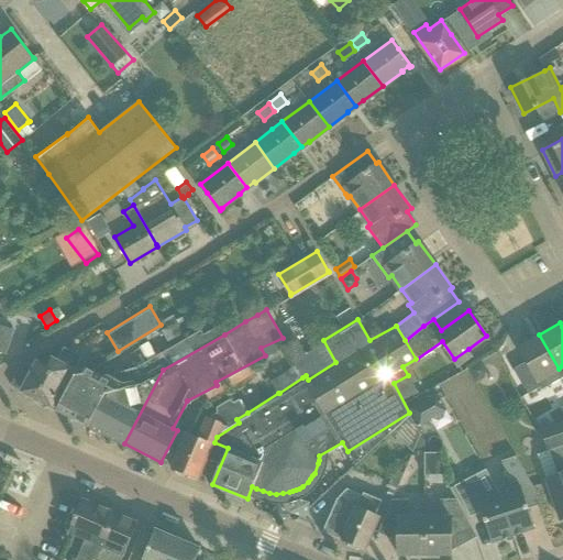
[(0,351),(6,353),(14,329),(0,324),(0,351)]
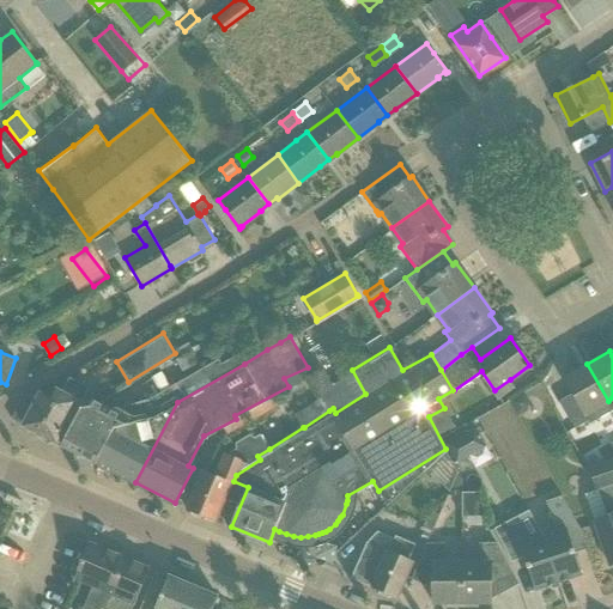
[(56,440),(62,444),(97,462),(115,427),(156,416),(177,402),(244,364),(238,353),(220,361),(218,358),(147,399),(113,408),(111,410),(92,400),(79,402),(77,402),(56,440)]
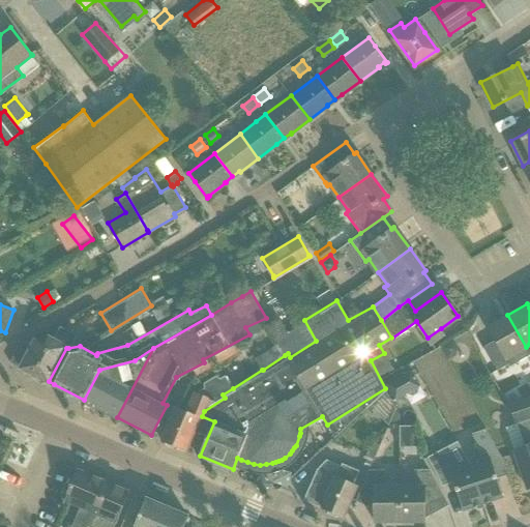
[(483,346),(494,363),(497,369),(509,360),(511,363),(529,354),(526,347),(507,315),(488,325),(495,339),(483,346)]
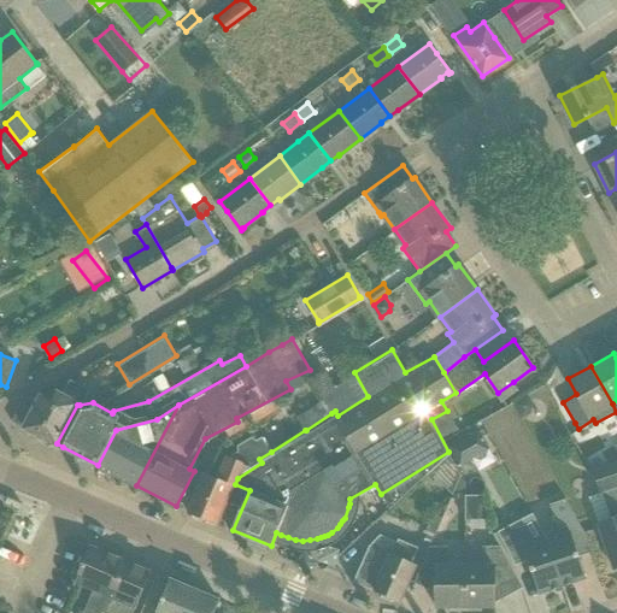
[(322,390),(319,393),(323,399),(331,413),(335,411),(338,416),(368,396),(354,372),(334,384),(322,390)]
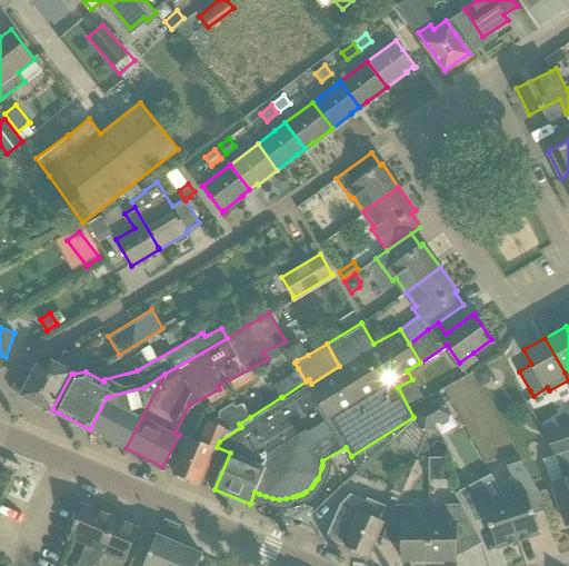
[(20,369),(11,387),(52,409),(71,374),(73,374),(82,359),(65,349),(57,364),(52,361),(48,369),(38,365),(36,369),(28,365),(20,369)]
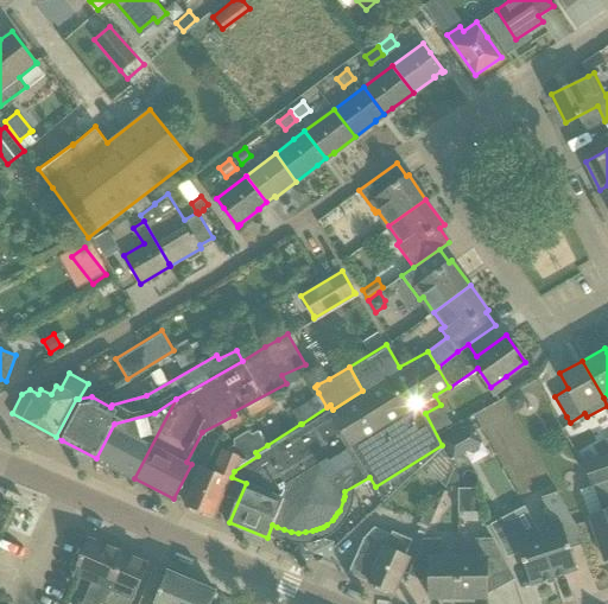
[(318,393),(292,408),(302,424),(327,407),(318,393)]
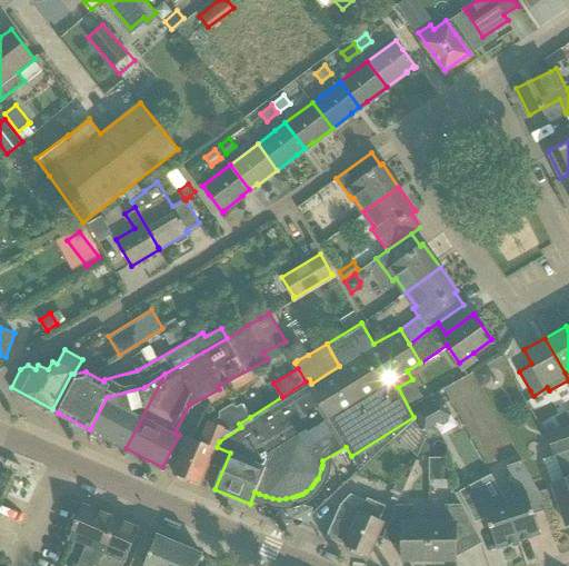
[(90,429),(126,448),(165,374),(145,387),(107,397),(90,429)]
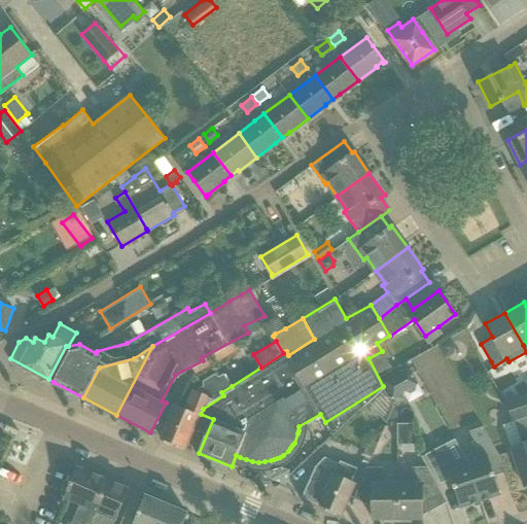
[(161,437),(165,439),(165,441),(171,444),(174,442),(185,447),(200,414),(201,414),(203,409),(223,395),(221,392),(232,386),(224,371),(218,375),(214,373),(202,380),(203,394),(196,391),(192,390),(185,409),(174,405),(169,418),(161,437)]
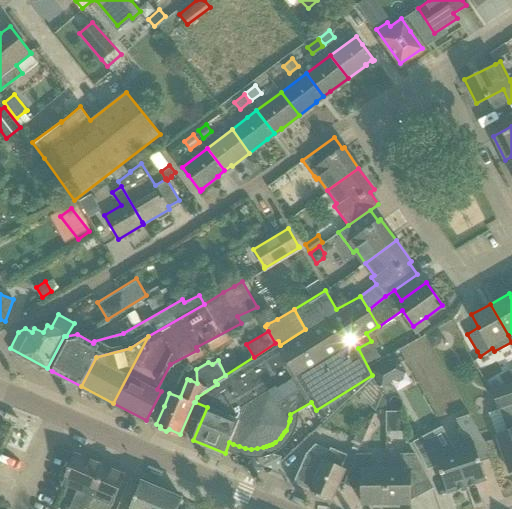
[(385,362),(371,370),(380,385),(394,378),(385,362)]
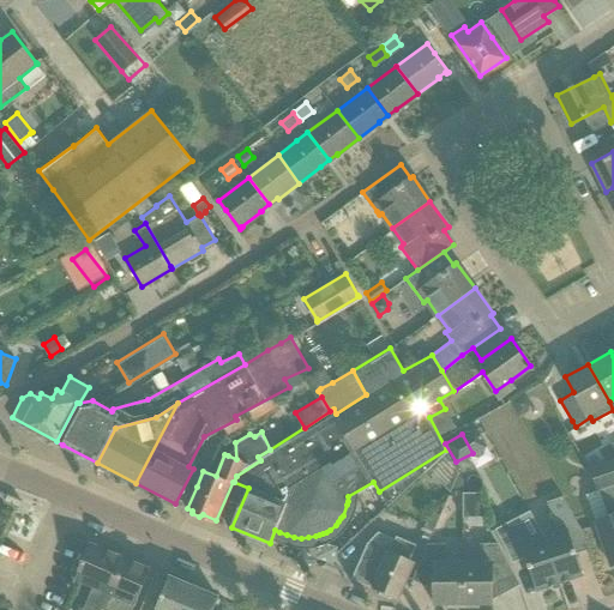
[(458,471),(446,451),(428,467),(450,490),(458,471)]
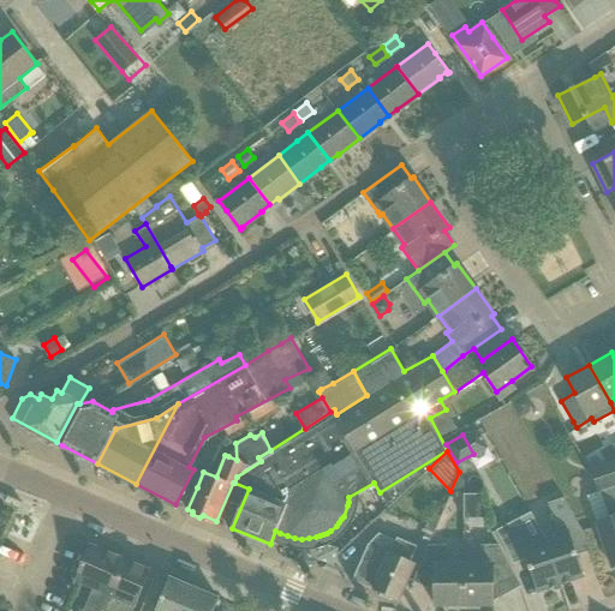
[(614,457),(589,466),(597,490),(599,490),(608,516),(596,520),(611,565),(614,563),(614,457)]
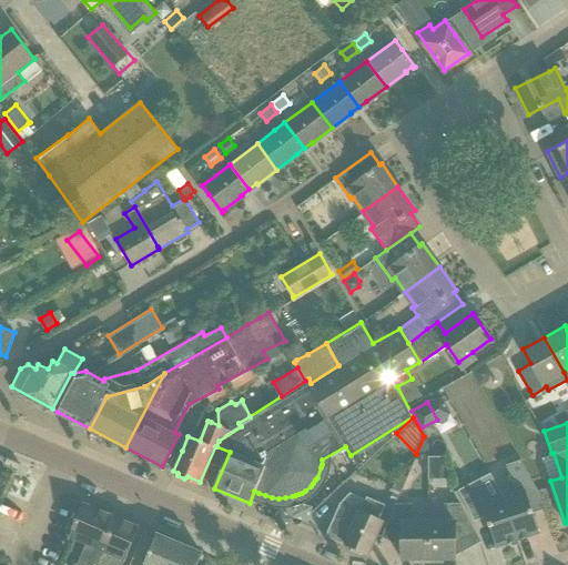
[(416,454),(415,457),(428,457),(428,455),(427,443),(424,436),(416,454)]
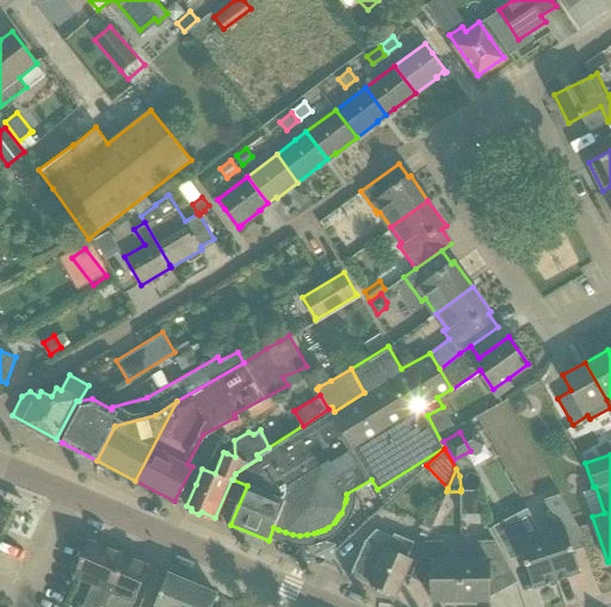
[(460,513),(485,512),(477,489),(461,489),(461,491),(460,513)]
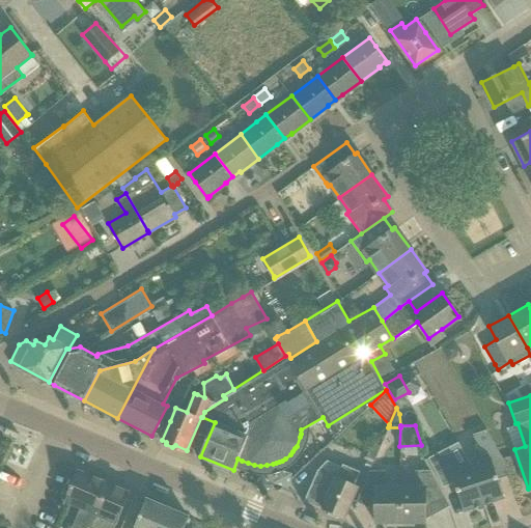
[(492,459),(501,455),(486,428),(475,433),(483,459),(470,463),(483,503),(504,497),(492,459)]
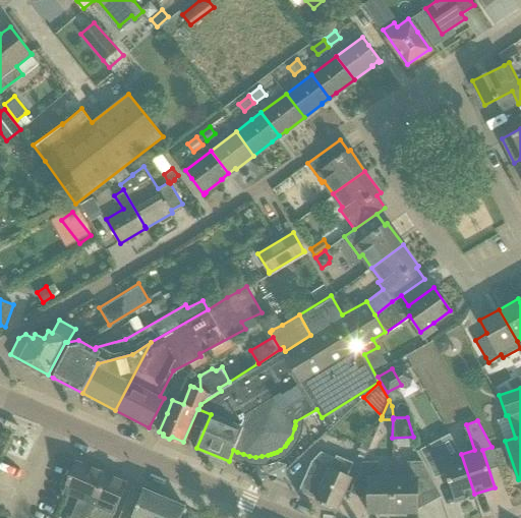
[(455,501),(474,494),(461,454),(450,433),(419,448),(435,476),(446,472),(455,501)]
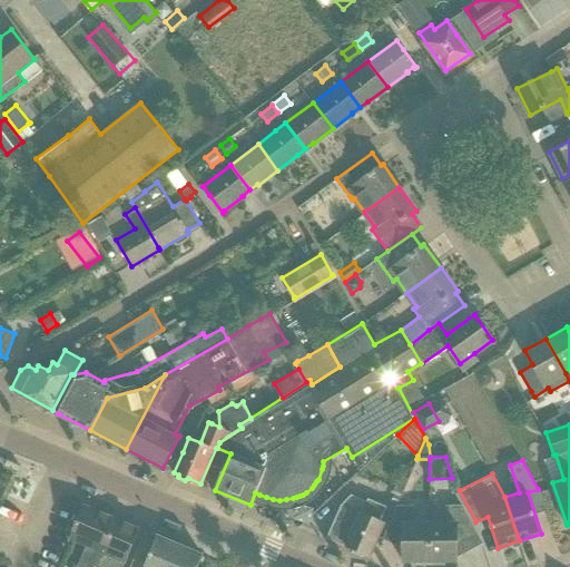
[(326,537),(352,547),(352,551),(361,556),(364,553),(370,555),(379,535),(383,522),(380,521),(386,505),(367,497),(365,501),(351,495),(341,504),(326,537)]
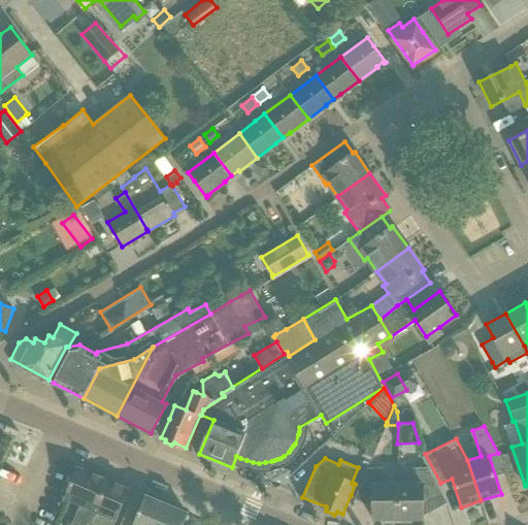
[(108,480),(77,466),(64,497),(79,503),(70,524),(88,524),(89,524),(108,480)]
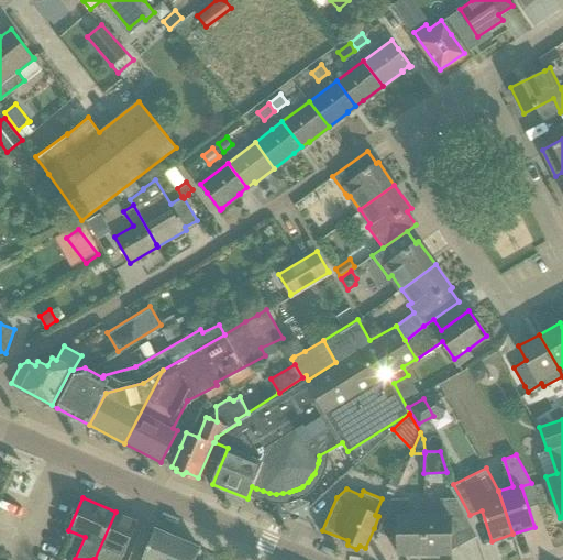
[(410,557),(424,557),(424,515),(408,515),(408,497),(392,497),(377,530),(398,539),(398,555),(410,555),(410,557)]
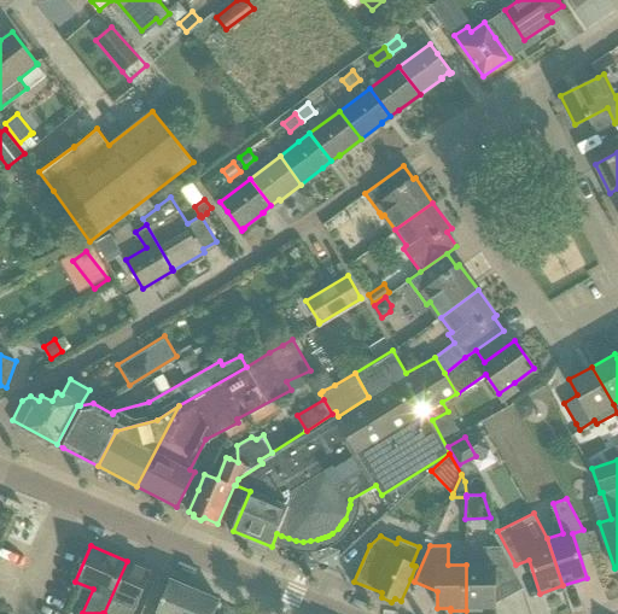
[(483,565),(466,565),(466,610),(482,610),(482,607),(495,607),(495,591),(518,579),(507,557),(500,545),(483,545),(483,565)]
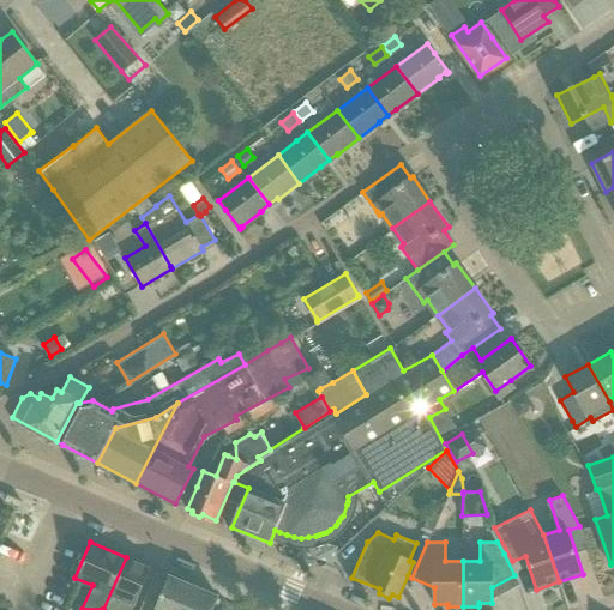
[(126,557),(103,609),(107,609),(130,609),(133,604),(134,604),(150,568),(126,557)]
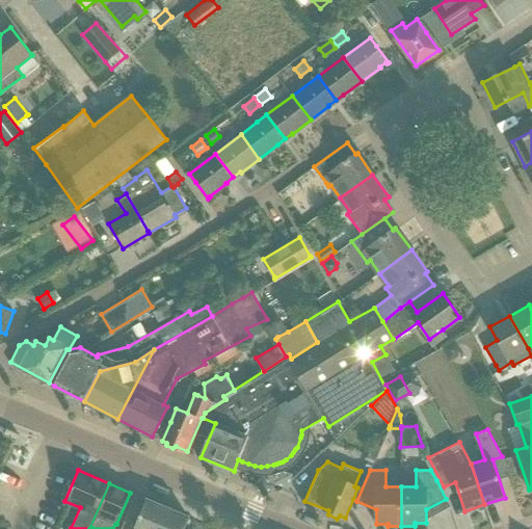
[(135,494),(127,513),(124,522),(135,527),(133,528),(183,528),(189,517),(135,494)]
